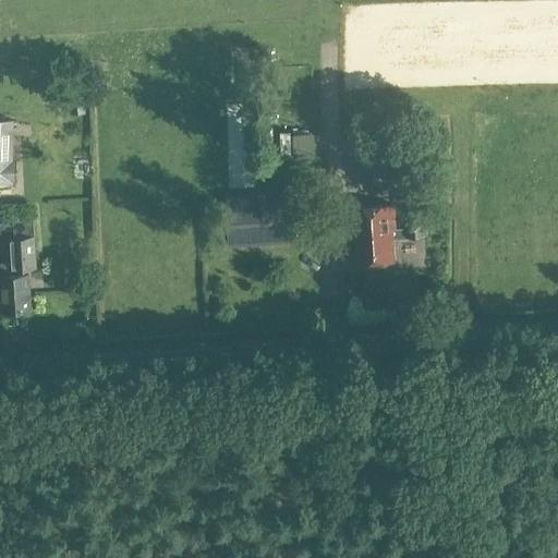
[(0,183),(13,184),(14,160),(13,160),(14,120),(0,119),(0,183)]
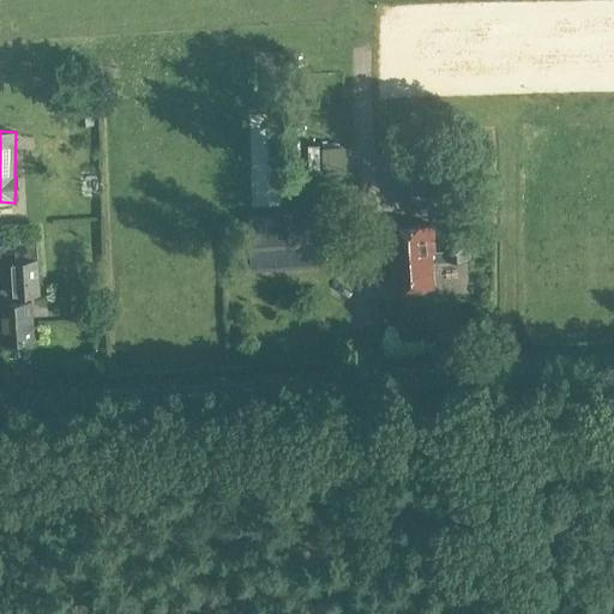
[(450,172),(447,145),(396,149),(398,175),(450,172)]
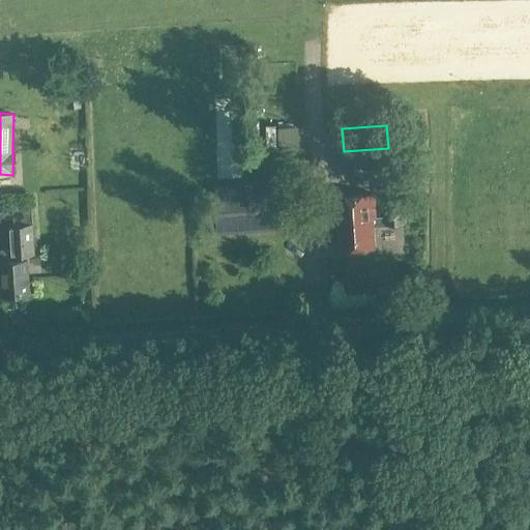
[(280,228),(276,185),(218,189),(222,231),(280,228)]
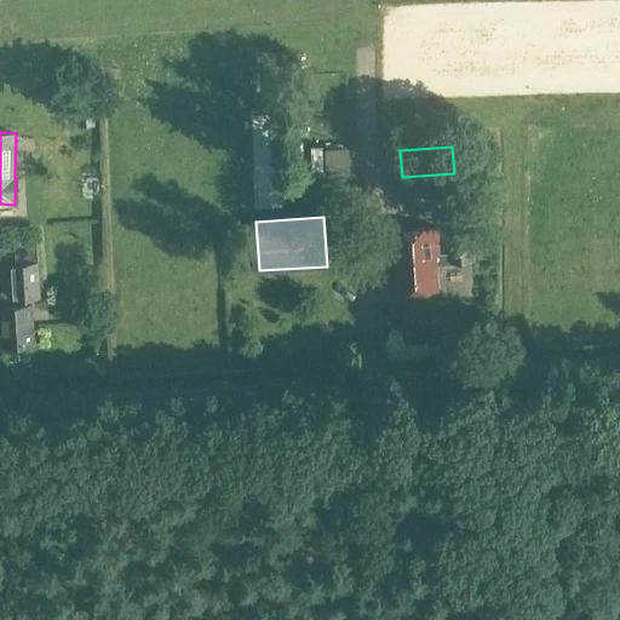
[(391,259),(395,258),(397,294),(438,291),(436,256),(440,254),(438,228),(389,231),(391,259)]
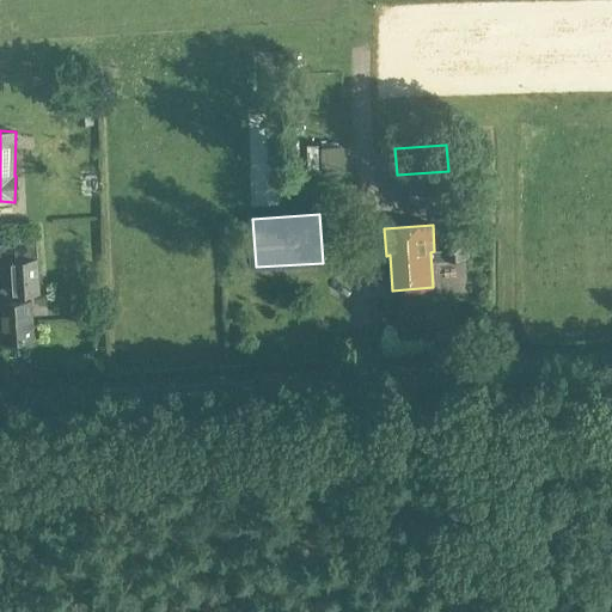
[(444,230),(445,250),(446,250),(447,261),(467,259),(466,227),(444,230)]
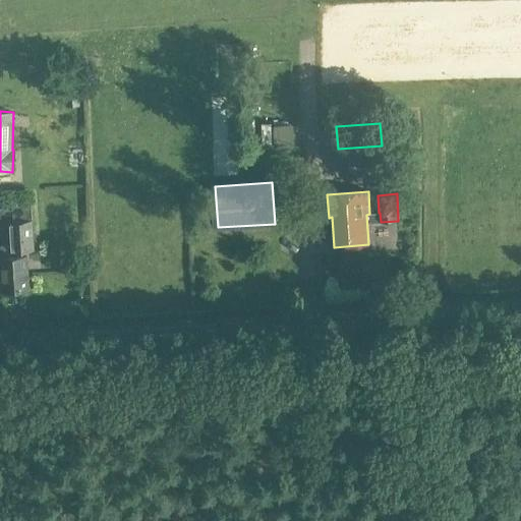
[(27,243),(35,243),(33,221),(9,223),(10,236),(2,237),(3,252),(4,252),(5,257),(1,257),(3,290),(30,289),(27,254),(29,254),(27,243)]
